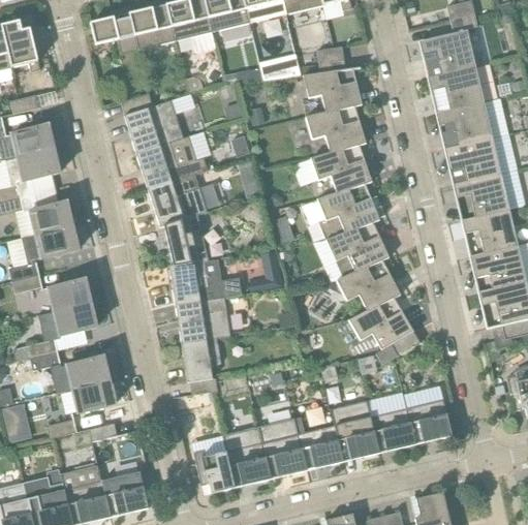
[(140,49),(176,40),(167,3),(166,0),(157,0),(148,2),(149,8),(131,12),(140,49)]
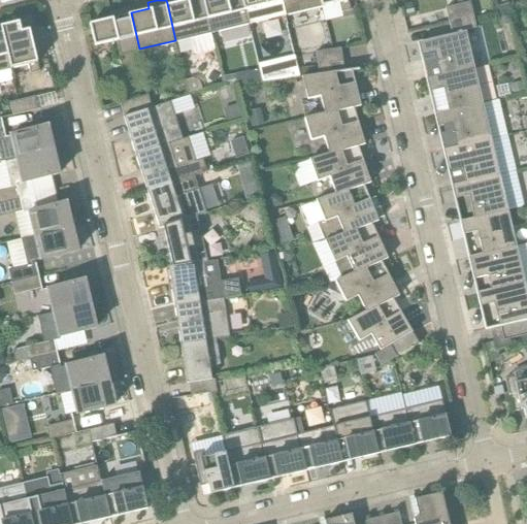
[(175,40),(212,31),(205,0),(180,0),(167,3),(175,40)]
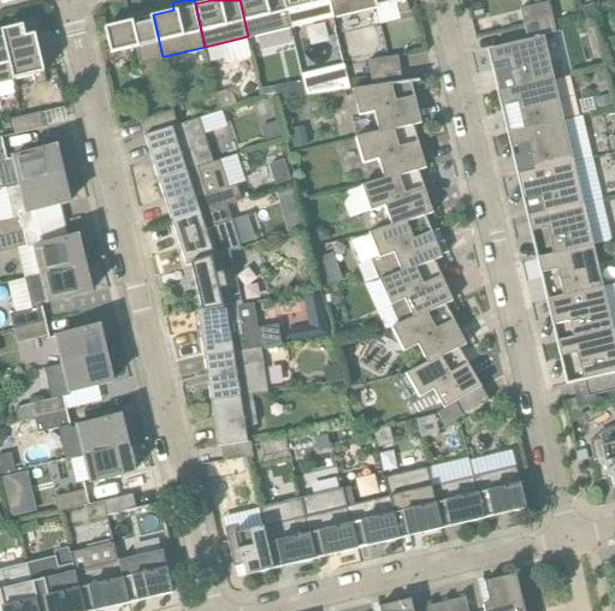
[(240,0),(248,36),(291,25),(285,0),(240,0)]
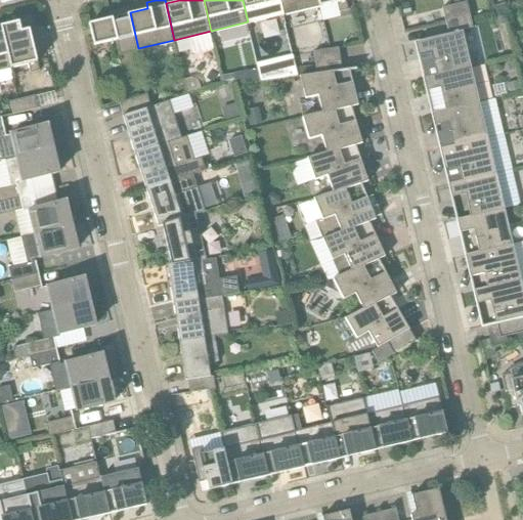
[(243,0),(248,22),(285,13),(280,0),(243,0)]
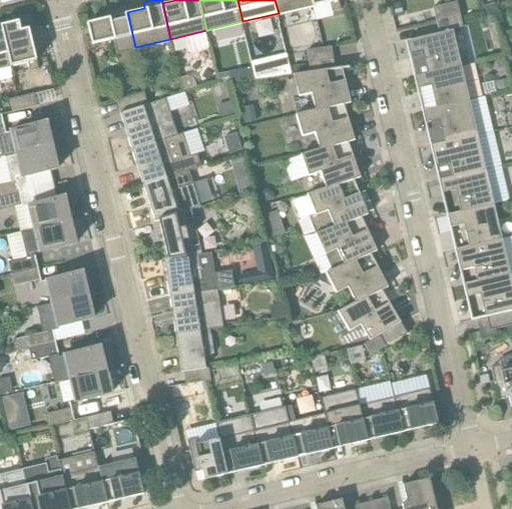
[(275,0),(279,13),(314,4),(312,0),(275,0)]
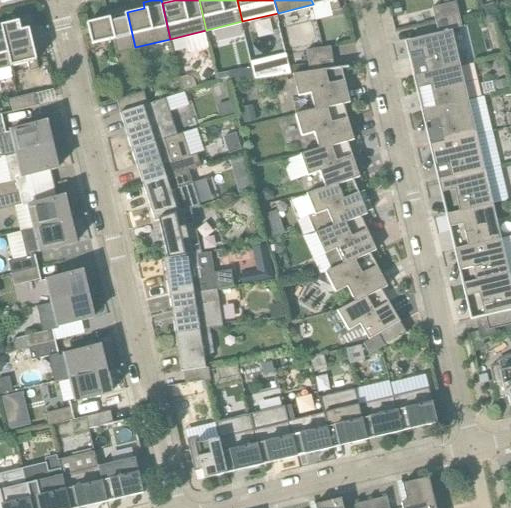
[(311,0),(313,4),(329,0),(332,10),(341,8),(338,0),(311,0)]
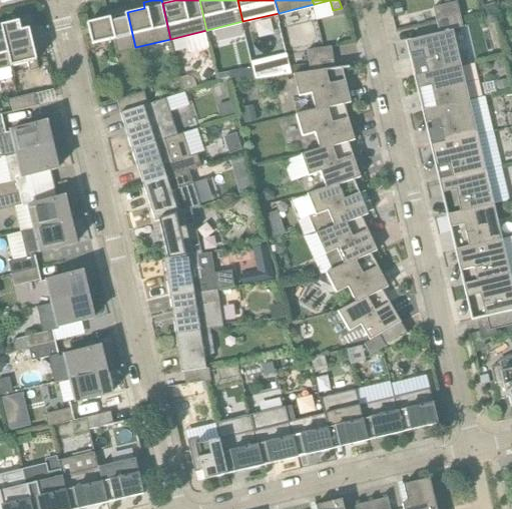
[(457,0),(434,5),(434,7),(437,18),(450,15),(453,29),(463,25),(457,0)]
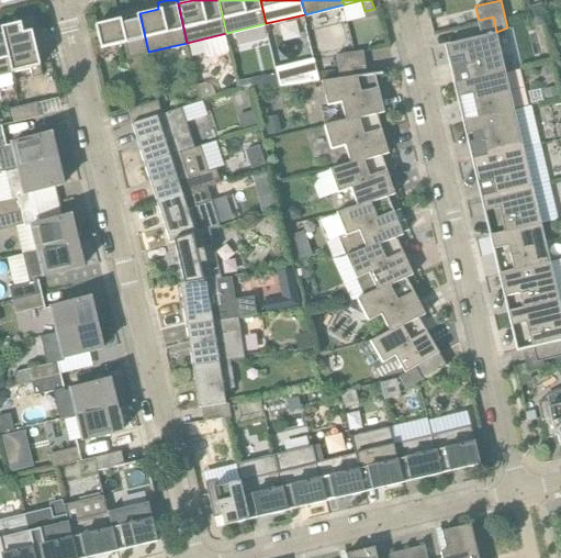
[(528,13),(542,10),(540,0),(526,4),(528,13)]
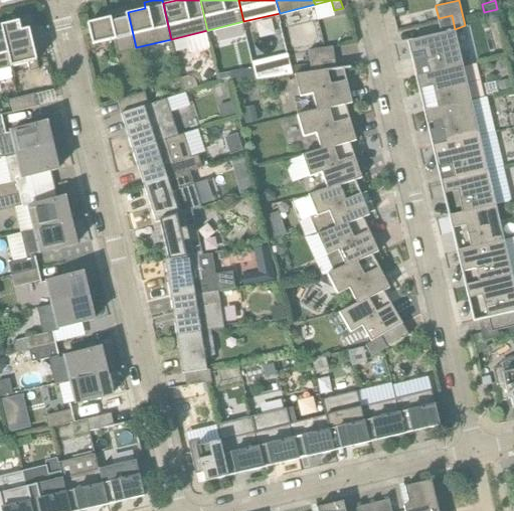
[(118,51),(136,47),(128,12),(126,6),(108,10),(109,16),(88,21),(93,42),(115,37),(118,51)]
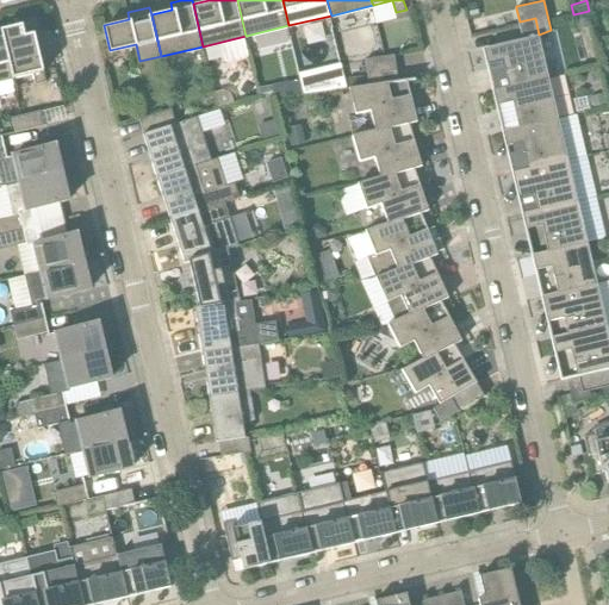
[(523,35),(538,31),(535,18),(520,22),(523,35)]
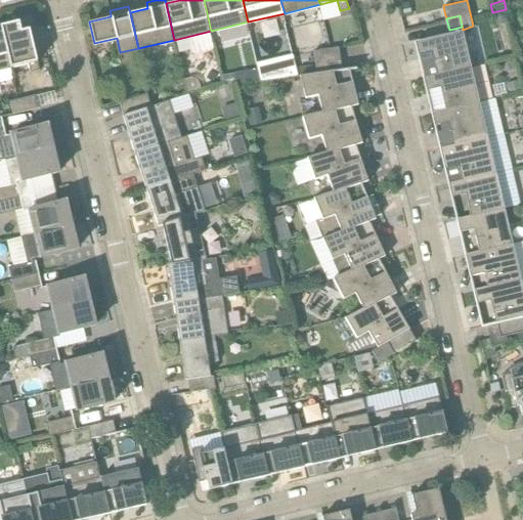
[(2,24),(12,66),(29,62),(31,72),(40,70),(30,28),(22,29),(19,19),(2,24)]
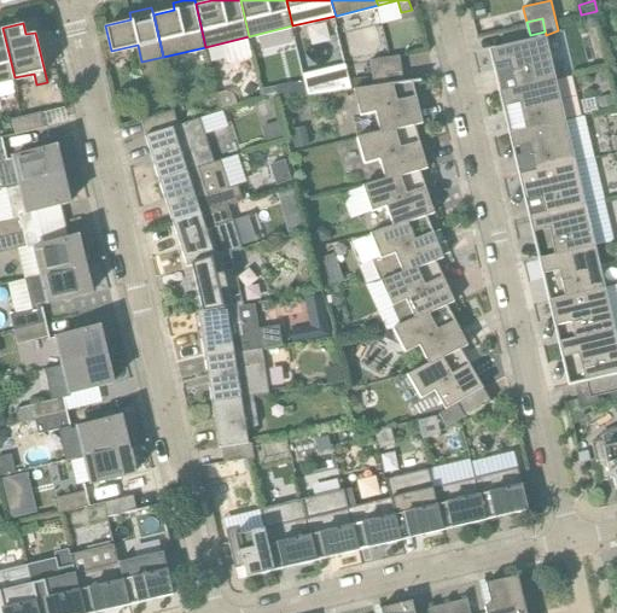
[(0,81),(15,77),(3,28),(0,28),(0,81)]
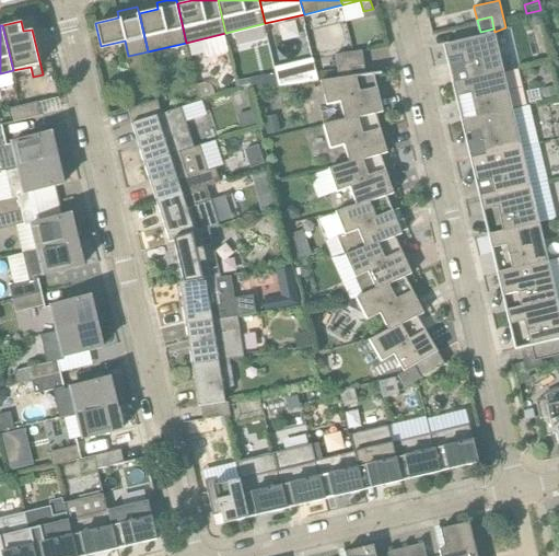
[(495,32),(451,42),(444,44),(453,81),(504,69),(495,32)]
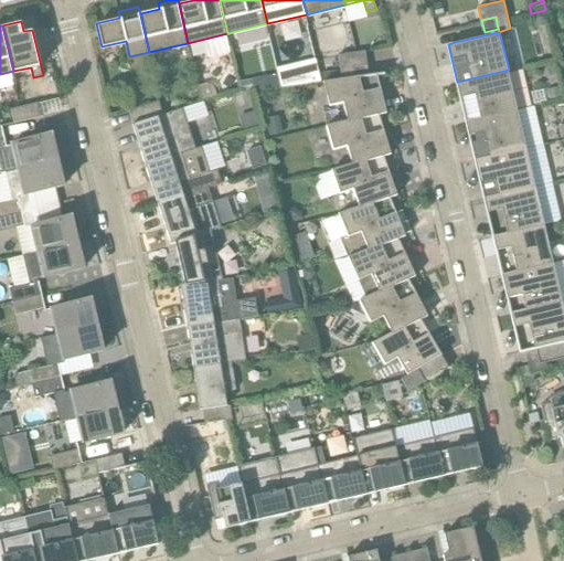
[(354,74),(354,64),(368,63),(365,49),(339,53),(342,76),(354,74)]
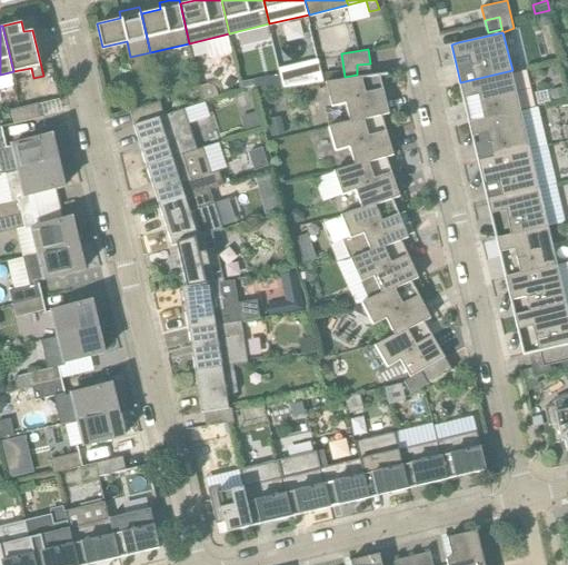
[(357,75),(371,72),(370,65),(370,63),(357,65),(357,75)]
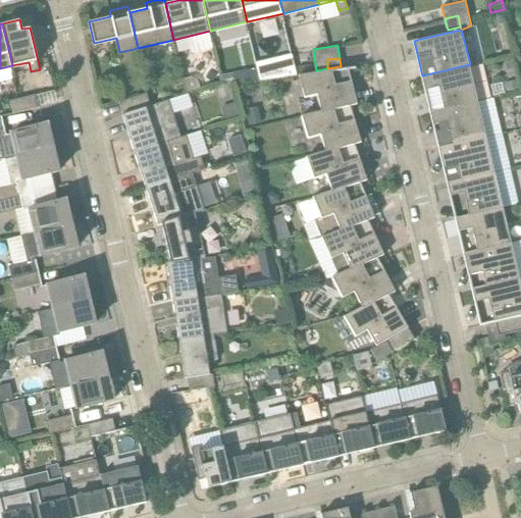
[(266,59),(255,61),(259,80),(270,79),(266,59)]
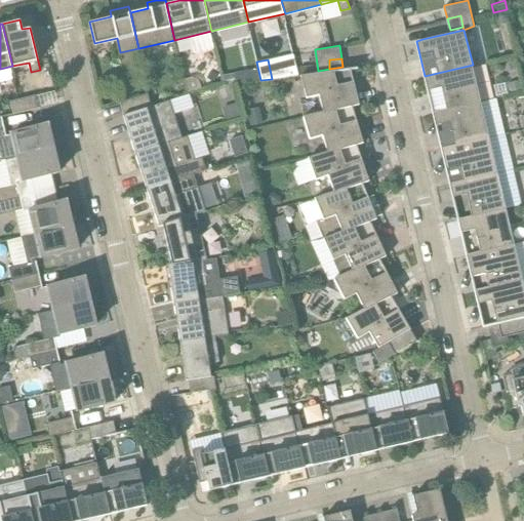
[(481,101),(473,65),(425,76),(433,112),(481,101)]
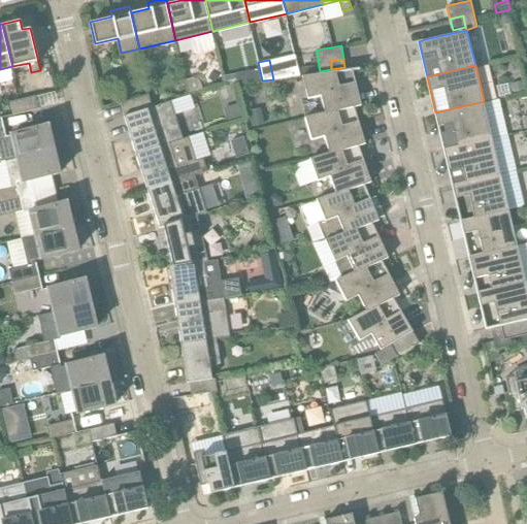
[(348,107),(355,106),(362,104),(353,69),(360,68),(360,67),(303,75),(308,98),(322,95),(326,111),(348,107)]
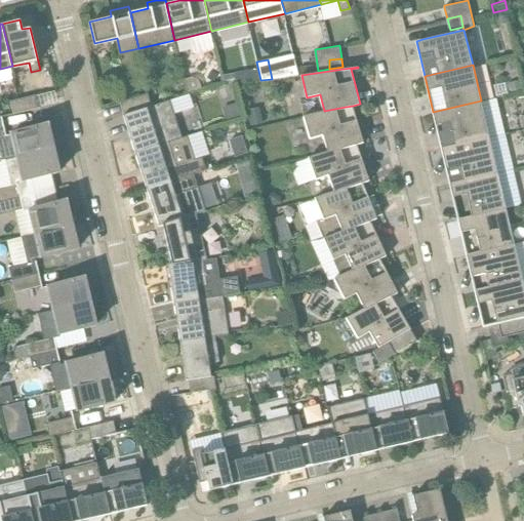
[(120,102),(124,114),(151,105),(148,92),(120,102)]
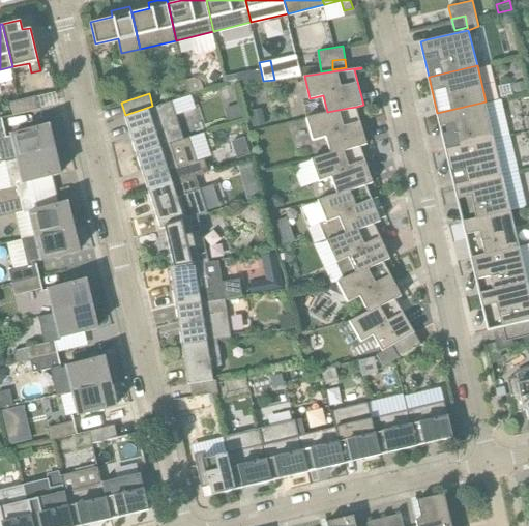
[(13,114),(38,108),(35,95),(10,101),(13,114)]
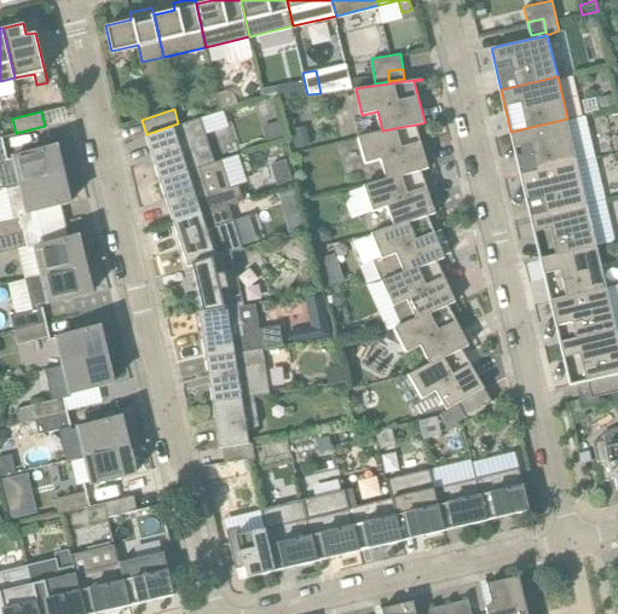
[(160,178),(200,164),(215,160),(201,116),(178,123),(146,134),(145,134),(160,178)]
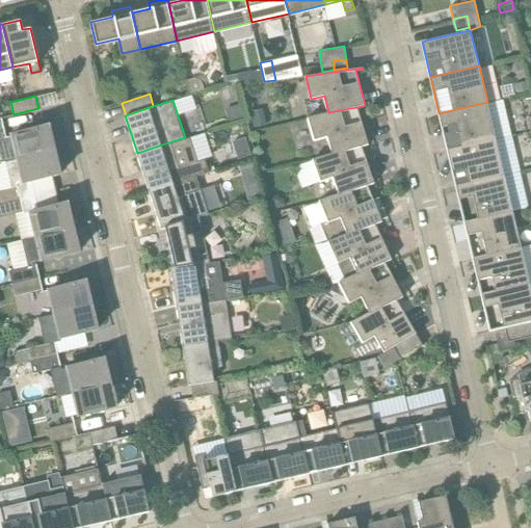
[(496,136),(487,102),(439,113),(447,150),(496,136)]
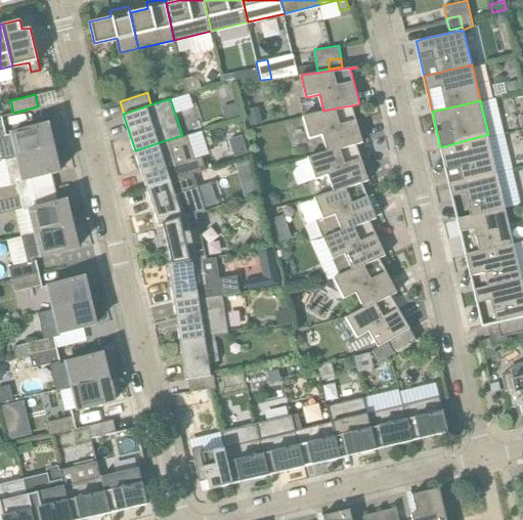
[(264,120),(260,104),(248,106),(251,123),(264,120)]
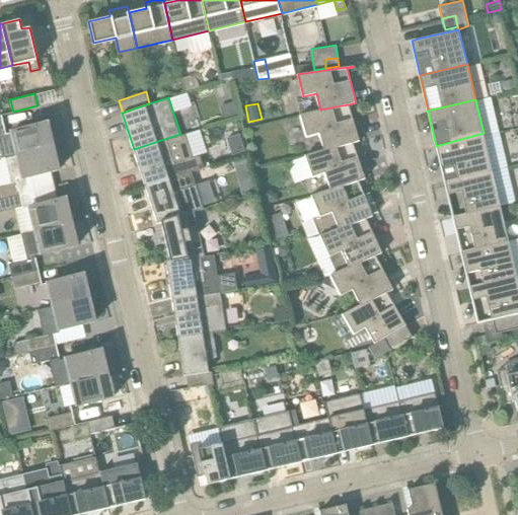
[(347,144),(353,142),(360,140),(349,104),(342,105),(320,109),(301,115),(307,137),(319,133),(324,149),(347,144)]
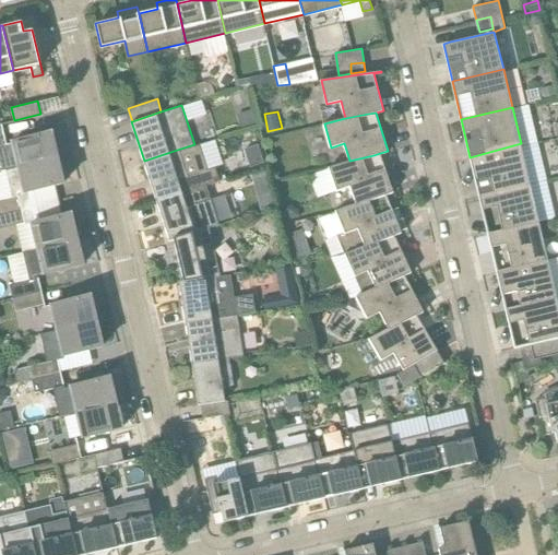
[(19,165),(57,156),(51,131),(12,140),(13,142),(7,143),(2,122),(0,122),(0,164),(1,169),(19,165)]
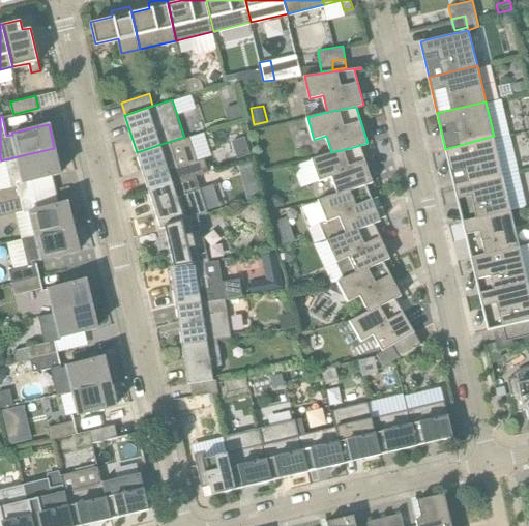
[(232,140),(237,157),(252,153),(245,135),(232,140)]
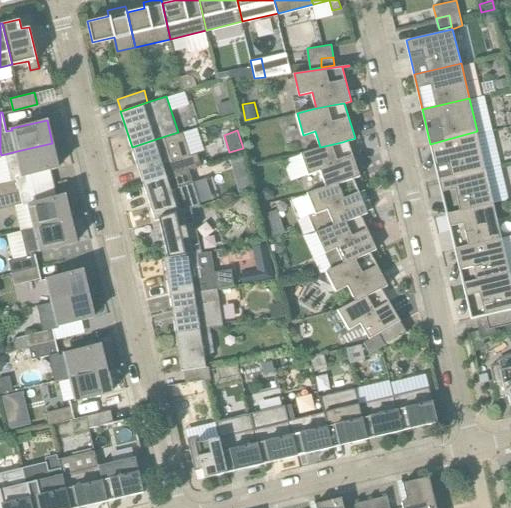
[(438,177),(485,166),(477,131),(430,144),(438,177)]
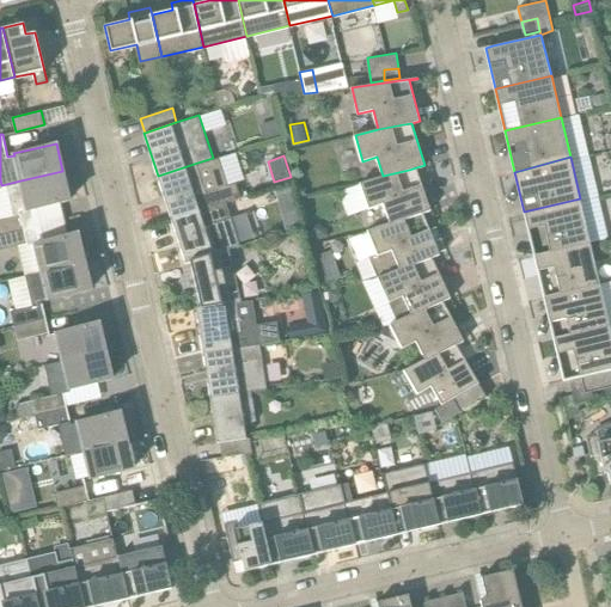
[(226,185),(207,192),(197,163),(158,176),(172,219),(231,200),(226,185)]
